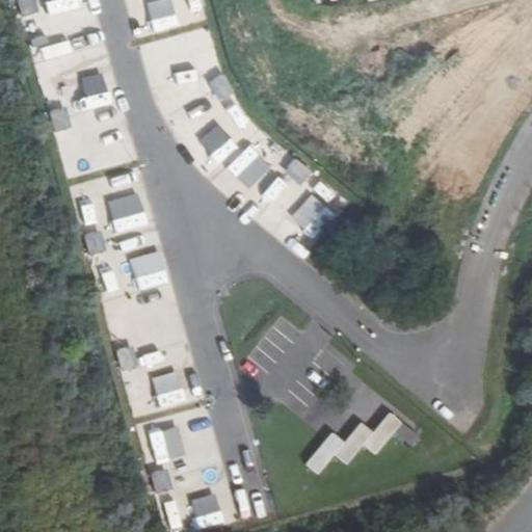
[(151,43),(155,56),(142,59),(147,75),(194,63),(187,33),(151,43)]
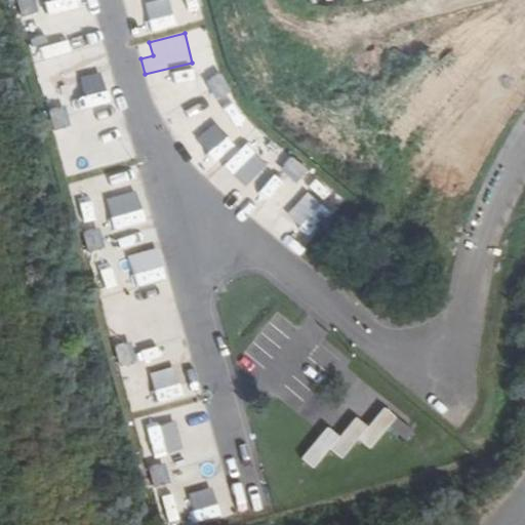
[(188,102),(207,90),(201,78),(180,89),(188,102)]
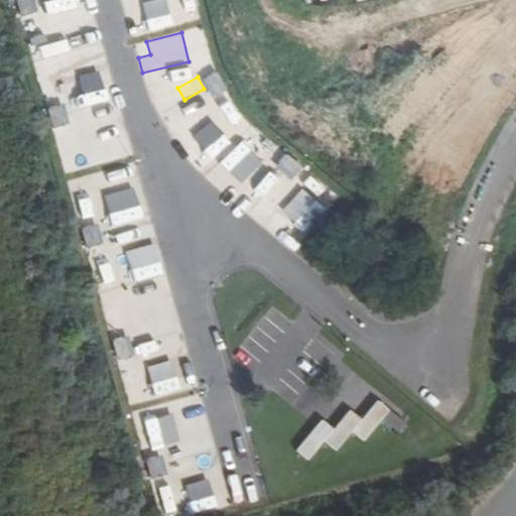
[(47,108),(53,126),(69,120),(62,103),(47,108)]
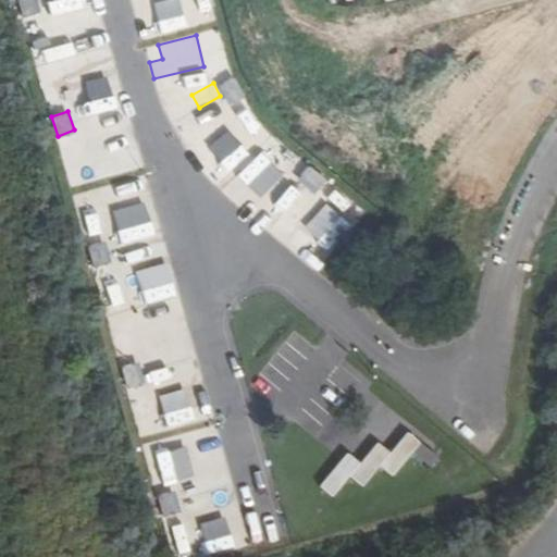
[(235,169),(313,263),(363,222),(305,151),(283,169),(242,119),(219,138),(239,164),(235,169)]
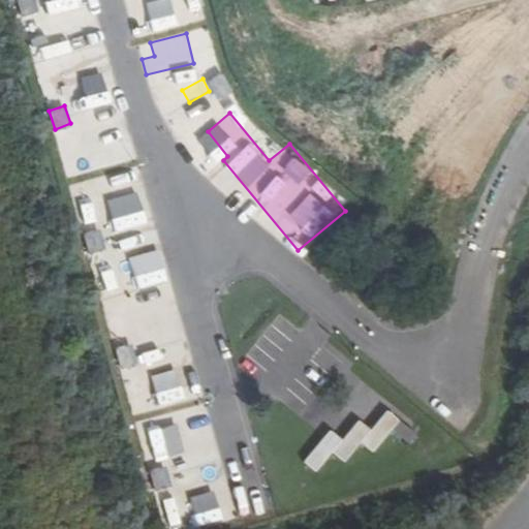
[(98,180),(104,212),(135,206),(128,174),(98,180)]
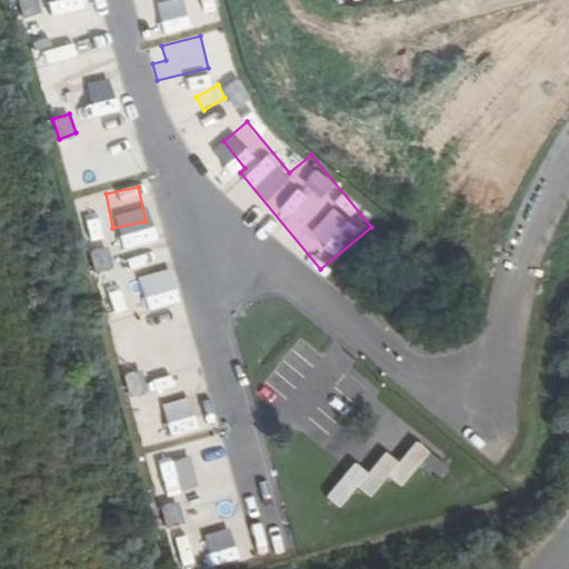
[(153,251),(123,256),(128,287),(158,282),(153,251)]
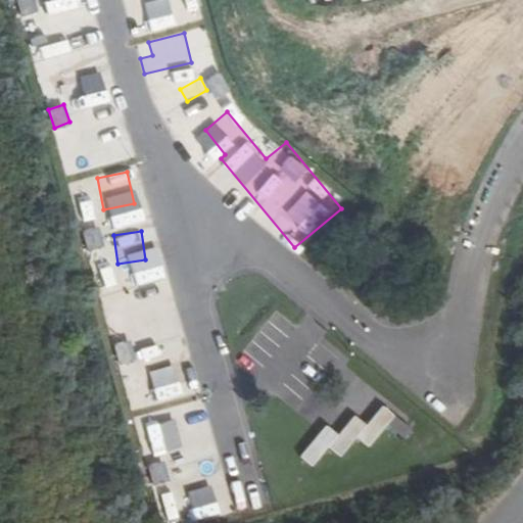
[(109,305),(112,330),(136,327),(133,302),(109,305)]
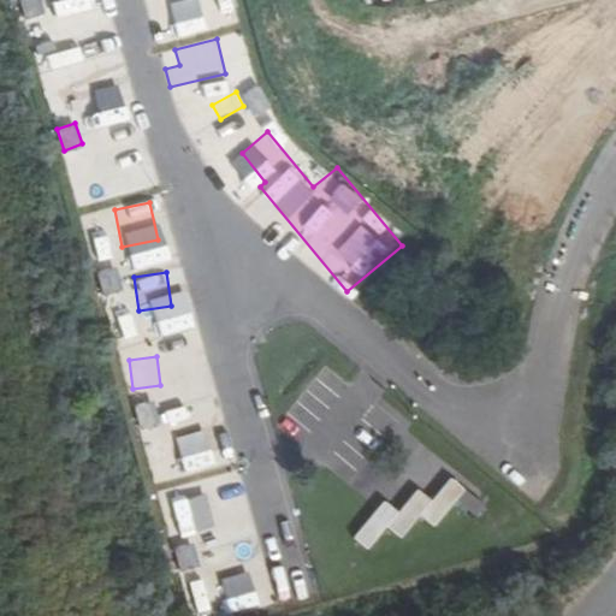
[(199,432),(163,437),(167,474),(203,469),(199,432)]
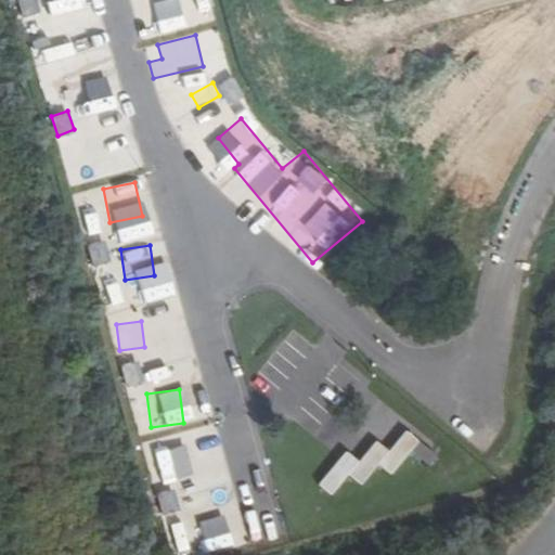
[(333,494),(348,473),(363,483),(377,464),(394,474),(418,438),(404,428),(389,449),(374,439),(360,460),(344,449),(319,485),(333,494)]
